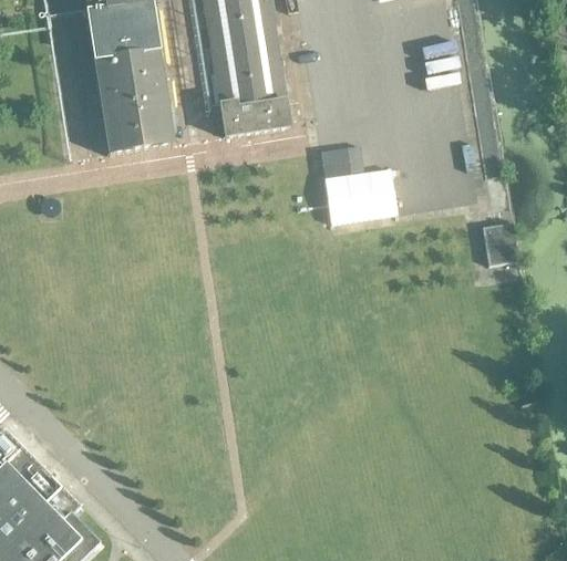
[(203,0),(217,92),(238,89),(239,97),(284,91),(268,0),(203,0)]
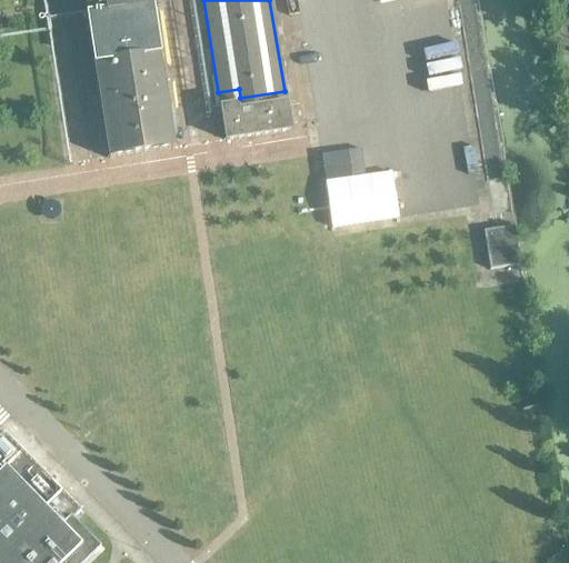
[(150,2),(87,12),(109,154),(172,144),(150,2)]
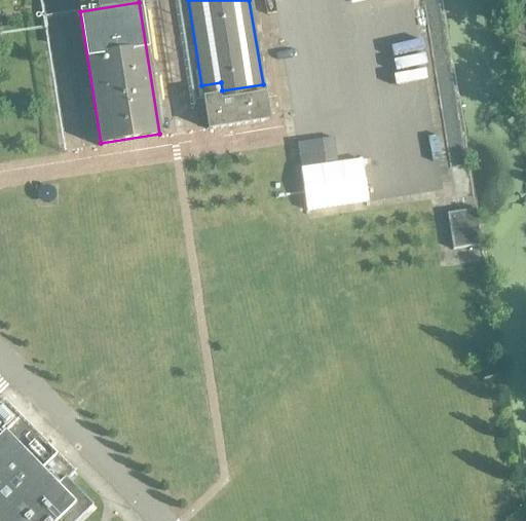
[(221,82),(201,85),(209,126),(268,117),(263,84),(222,90),(221,82)]
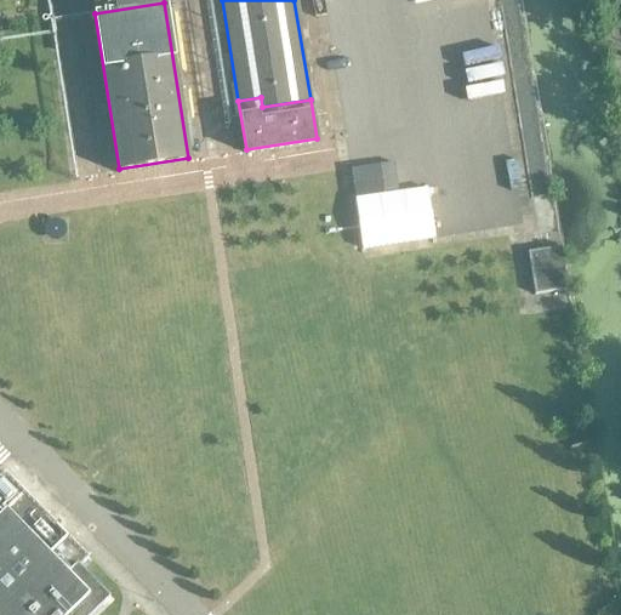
[(534,290),(554,286),(567,284),(560,243),(528,248),(534,290)]
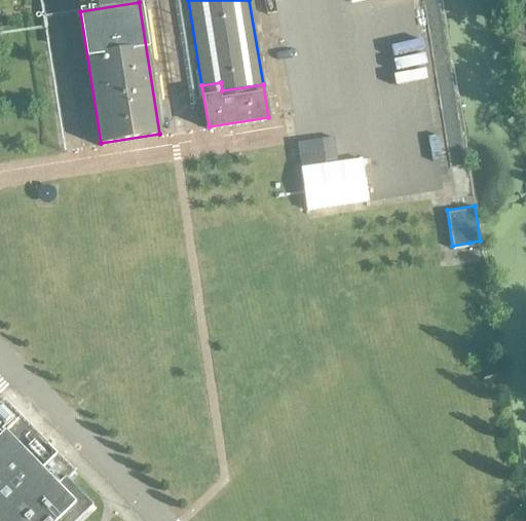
[(0,430),(3,433),(0,435),(0,520),(73,520),(91,504),(66,477),(74,469),(58,451),(4,397),(0,400),(0,430)]
